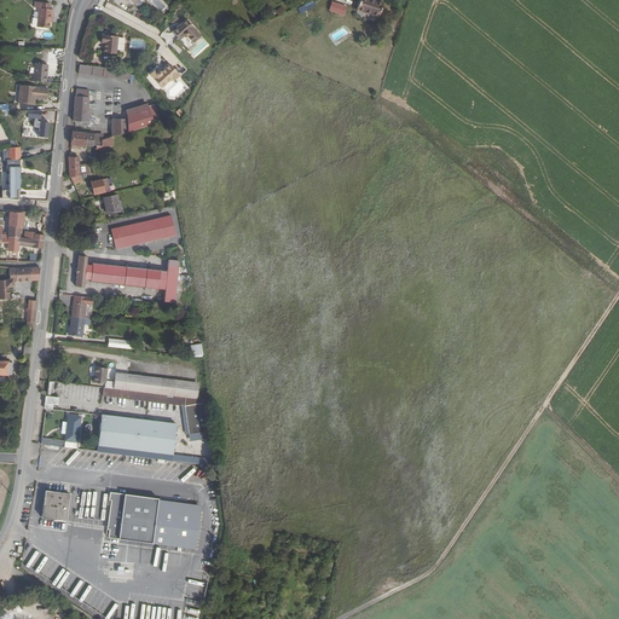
[(374,0),(358,0),(356,10),(379,17),(383,3),(374,0)]
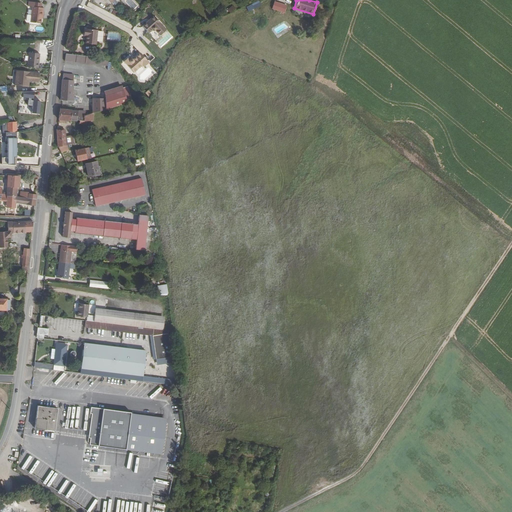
[(246,6),(248,11),(262,6),(260,1),(246,6)]
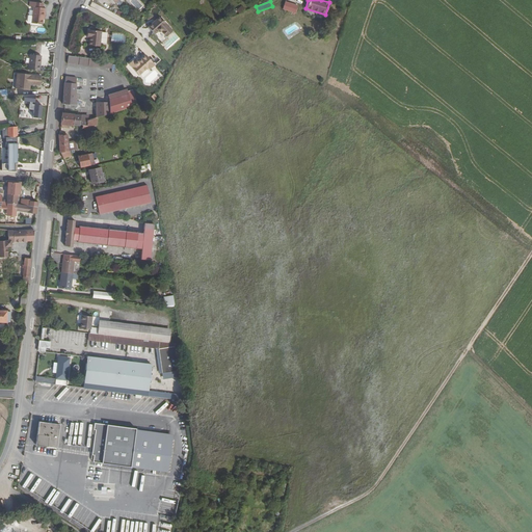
[(32,23),(43,24),(43,19),(44,17),(45,17),(46,8),(43,7),(43,3),(30,2),(29,6),(34,7),(32,16),(32,23)]
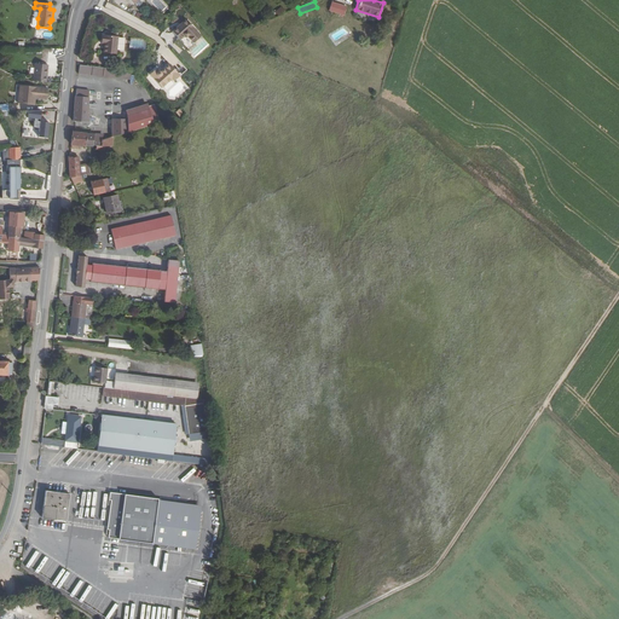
[(328,12),(343,17),(346,7),(331,3),(328,12)]
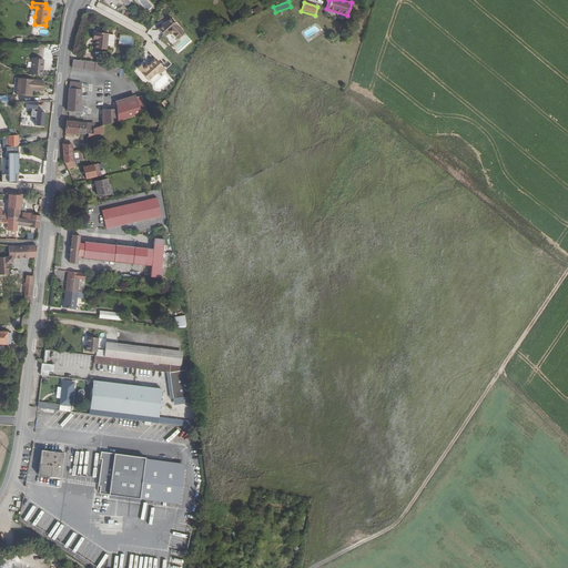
[(171,18),(158,29),(164,37),(169,33),(170,34),(172,33),(178,40),(184,33),(171,18)]
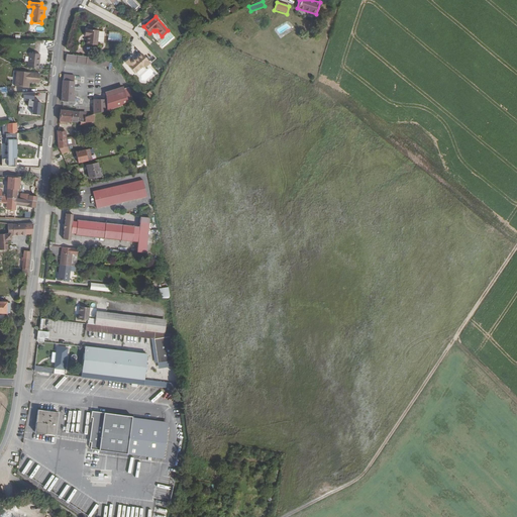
[(87,36),(87,43),(97,45),(97,41),(98,31),(99,30),(97,30),(93,29),(93,27),(89,27),(89,29),(87,29),(86,36),(87,36)]
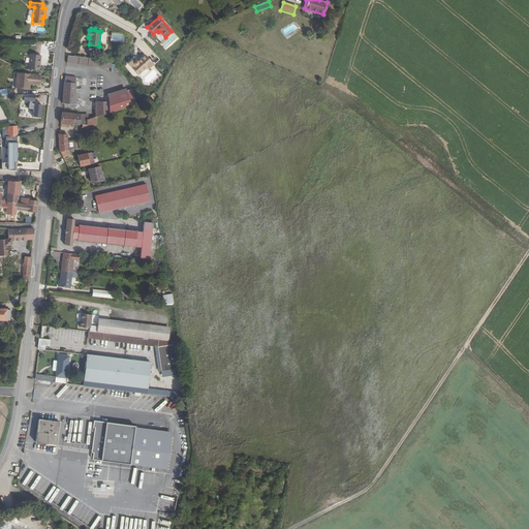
[(39,55),(29,54),(27,68),(39,70),(40,59),(39,59),(39,55)]
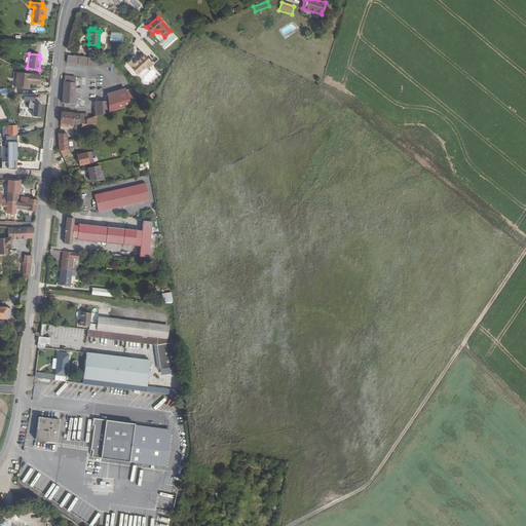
[(132,59),(127,63),(137,74),(146,67),(148,69),(153,64),(144,54),(137,61),(136,61),(135,61),(134,61),(132,59)]
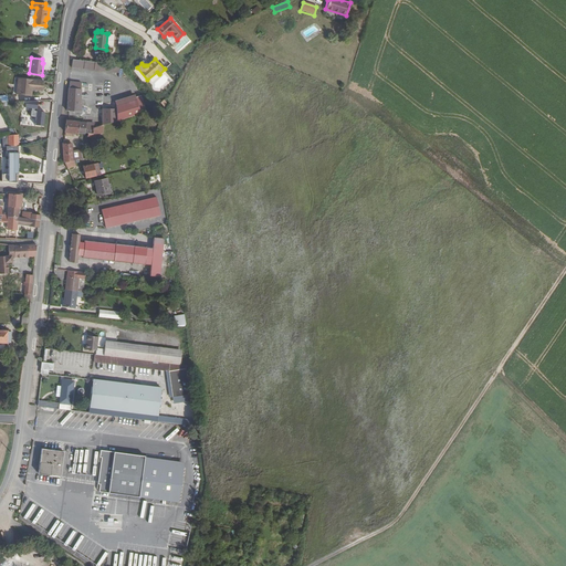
[(119,65),(73,60),(72,67),(119,73),(119,65)]
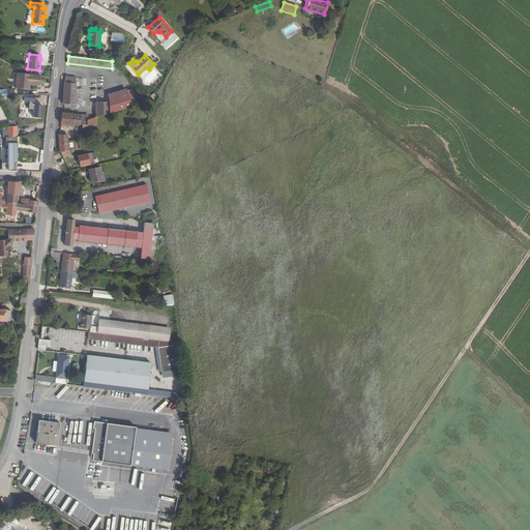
[(40,76),(17,72),(16,88),(27,89),(28,83),(30,84),(39,85),(40,76)]
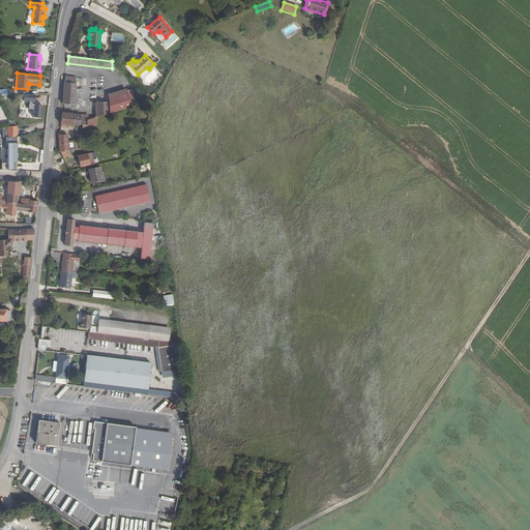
[(77,78),(66,76),(65,83),(64,83),(62,104),(76,105),(77,97),(75,97),(76,84),(77,78)]
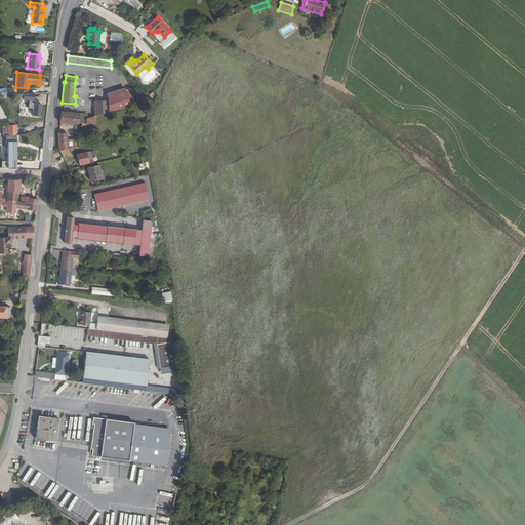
[(125,87),(106,94),(108,98),(126,92),(126,90),(125,87)]
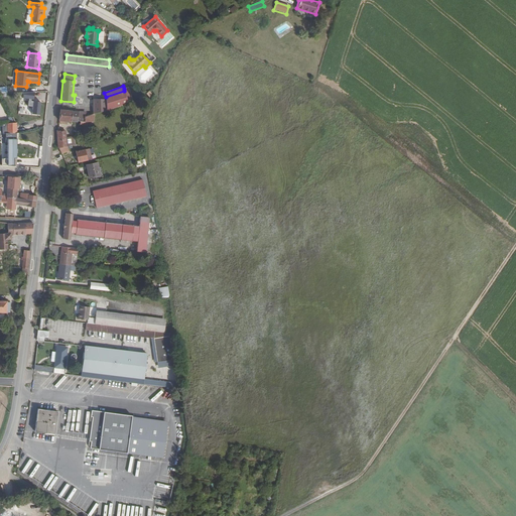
[(129,88),(124,89),(124,91),(129,104),(133,102),(129,88)]
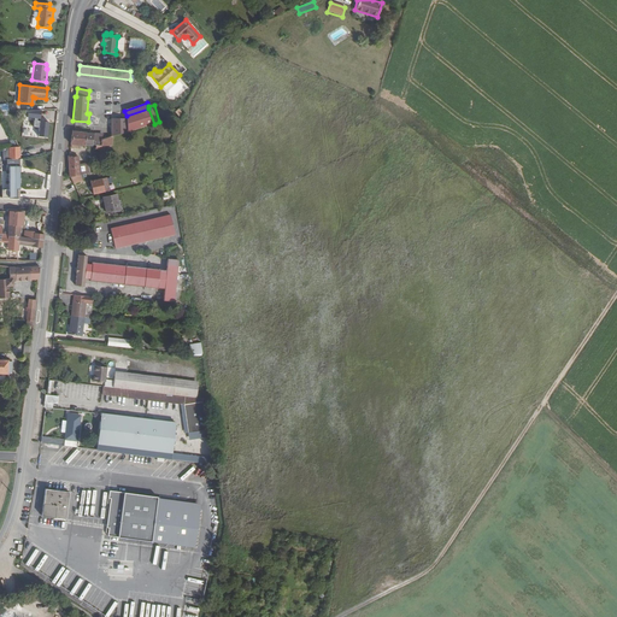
[(148,109),(127,116),(127,119),(128,131),(154,124),(148,109)]
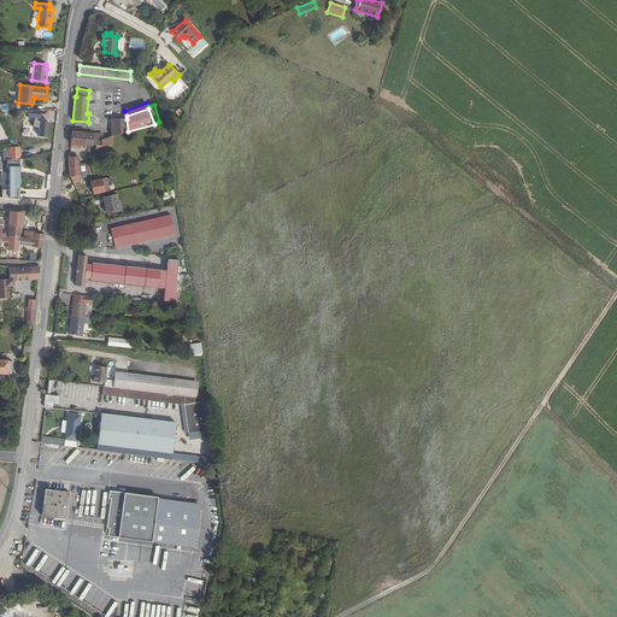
[(40,118),(41,110),(28,111),(27,117),(34,118),(33,127),(39,128),(37,136),(46,137),(48,123),(36,121),(37,118),(40,118)]
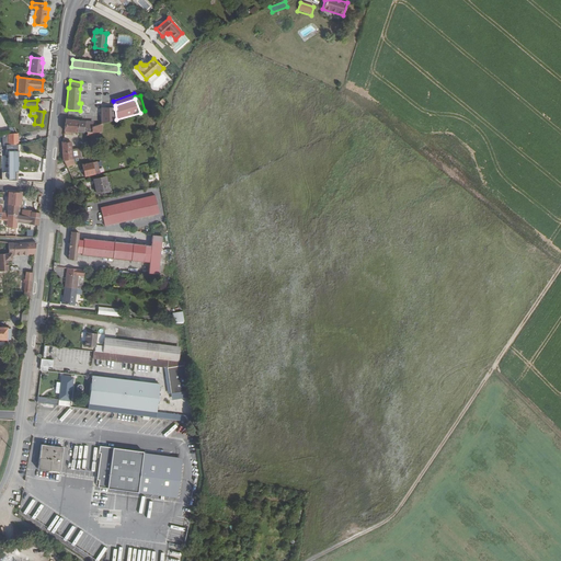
[(38,100),(37,110),(45,110),(45,106),(49,106),(50,101),(38,100)]
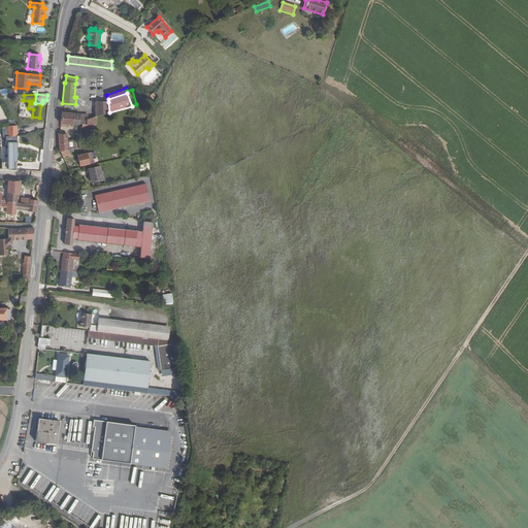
[(108,102),(96,102),(96,117),(97,117),(109,112),(108,102)]
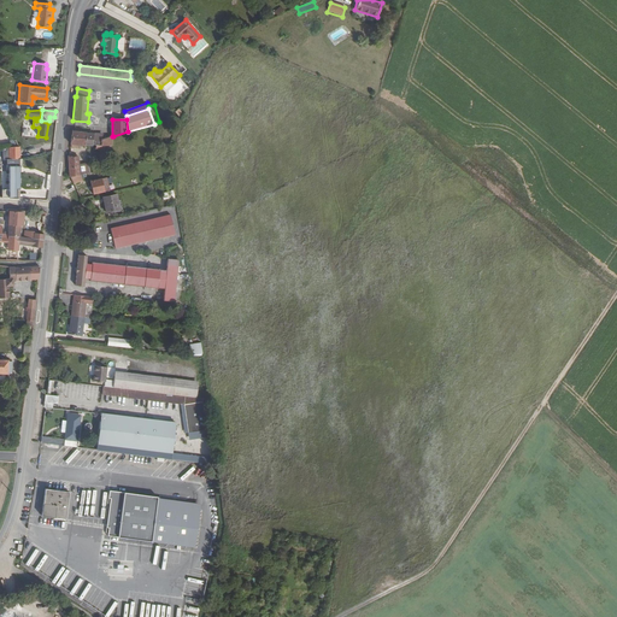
[(103,134),(72,131),(71,145),(80,146),(84,146),(93,146),(93,145),(95,146),(98,146),(100,146),(101,140),(103,134)]
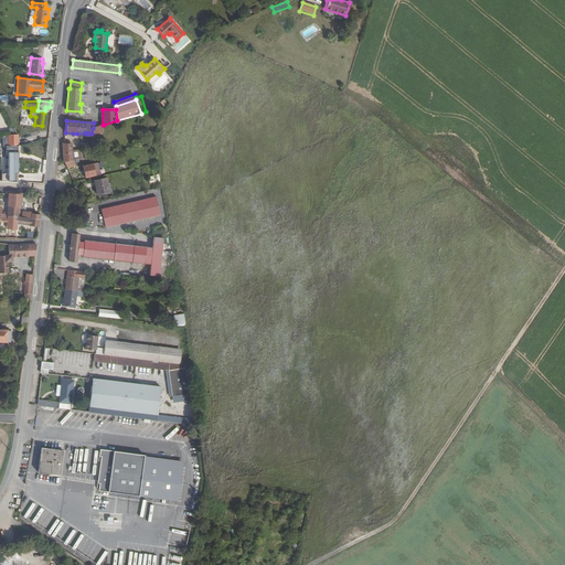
[(103,125),(93,128),(92,134),(89,134),(87,134),(87,137),(93,138),(96,138),(96,134),(103,134),(104,125),(103,125)]
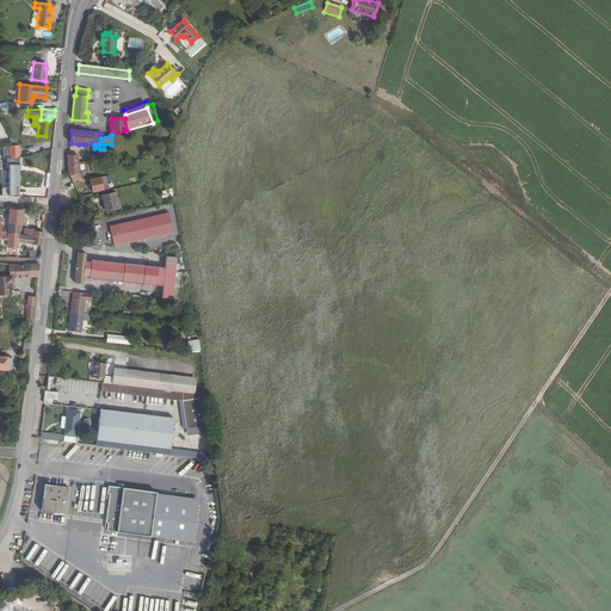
[(19,146),(8,146),(8,158),(8,185),(20,185),(25,186),(34,186),(48,187),(49,181),(34,180),(34,181),(26,180),(20,180),(20,158),(19,146)]
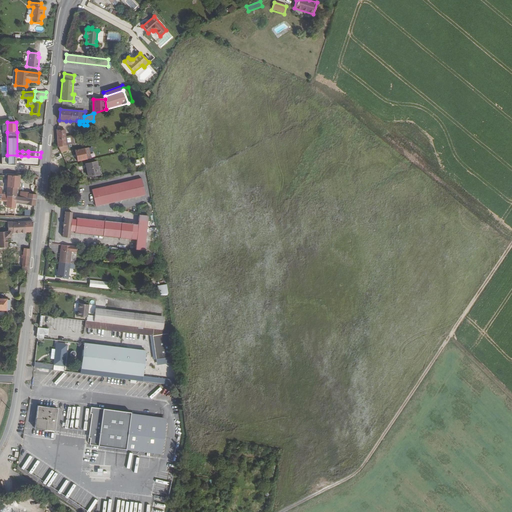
[(57,130),(56,130),(57,147),(58,147),(66,145),(65,137),(66,136),(65,130),(57,130)]
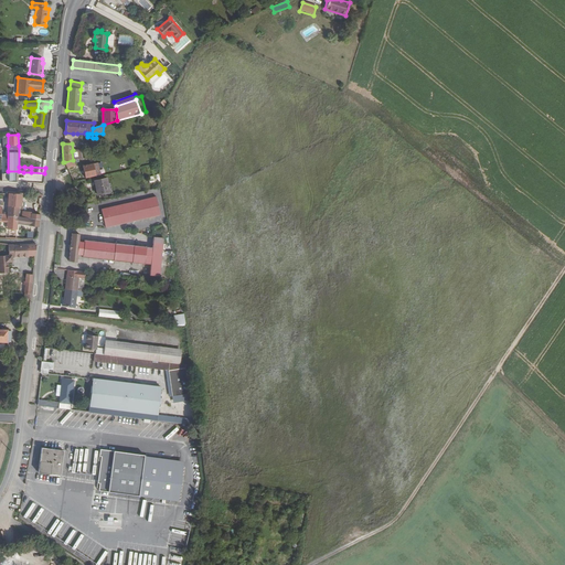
[(73,150),(72,151),(73,160),(74,160),(82,159),(81,149),(73,150)]
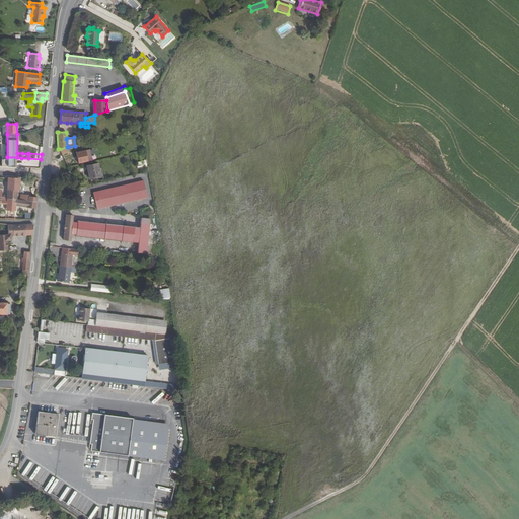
[(86,150),(75,153),(77,163),(88,161),(86,150)]
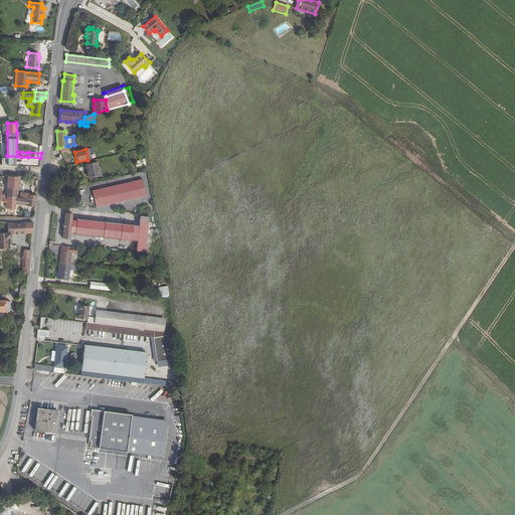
[(97,163),(86,165),(89,177),(100,175),(97,163)]
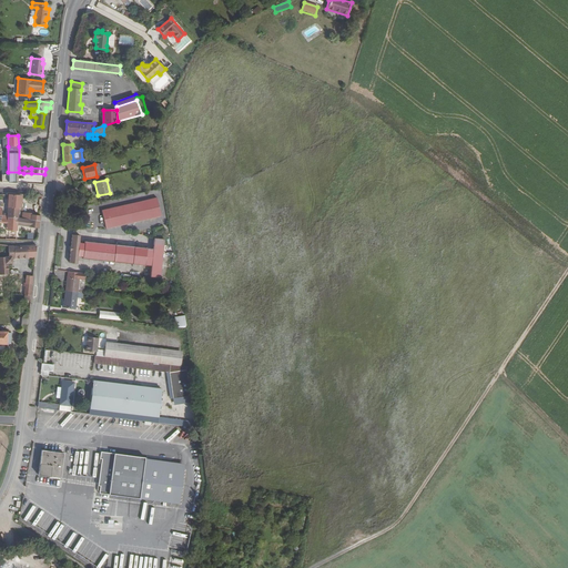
[(22,195),(9,195),(8,206),(8,215),(18,217),(19,208),(21,208),(22,195)]
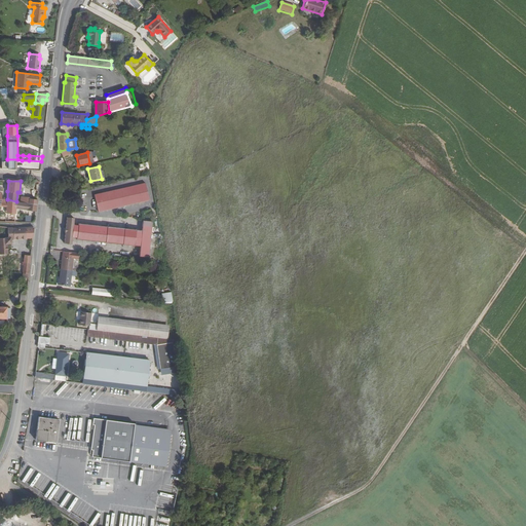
[(145,183),(95,194),(98,212),(149,200),(145,183)]
